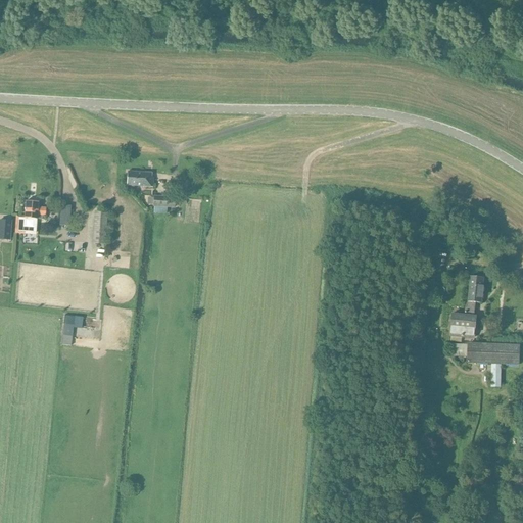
[(151,178),(151,173),(127,172),(127,186),(153,187),(154,178),(151,178)]
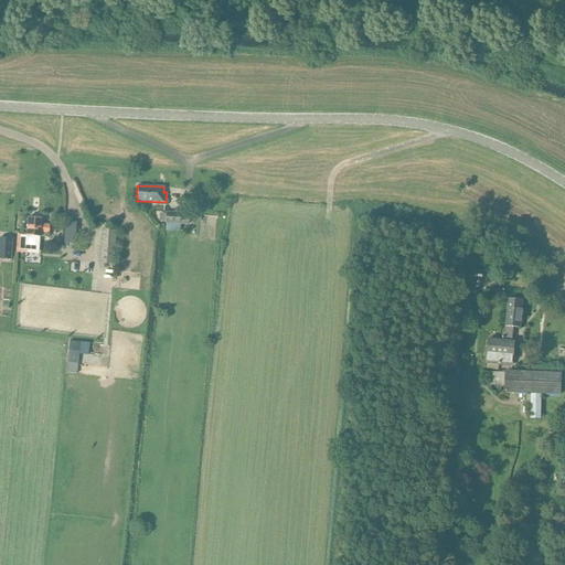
[(166,212),(166,224),(188,225),(189,213),(166,212)]
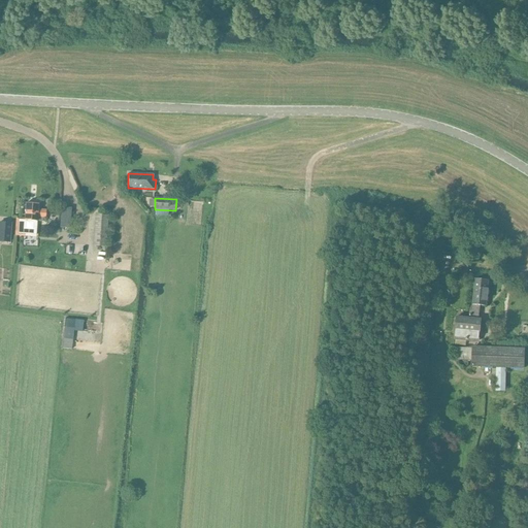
[(14,236),(25,237),(25,235),(36,236),(37,222),(42,222),(42,219),(46,219),(46,209),(38,209),(38,204),(26,203),(25,218),(15,218),(14,236)]
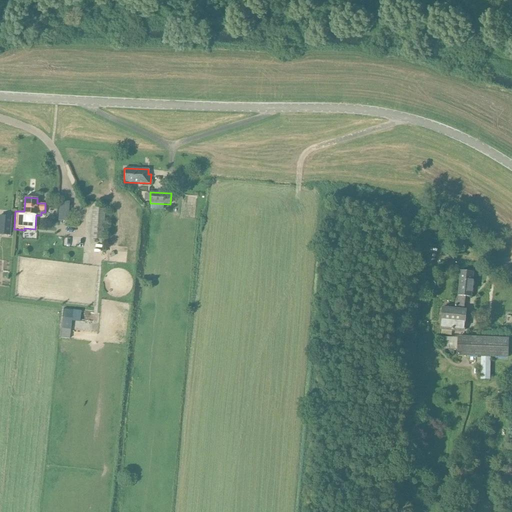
[(59,201),(58,221),(68,221),(69,202),(59,201)]
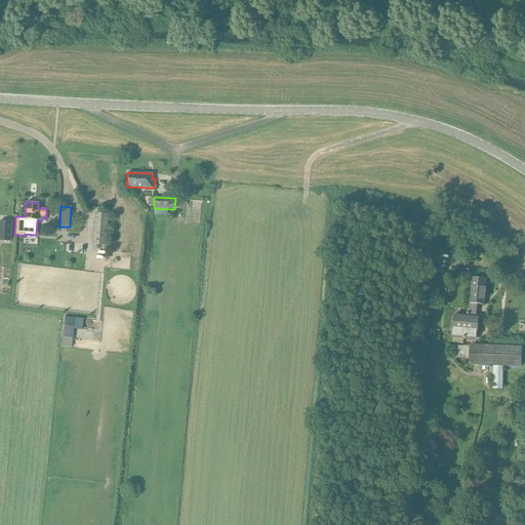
[(109,211),(95,210),(95,244),(109,244),(109,211)]
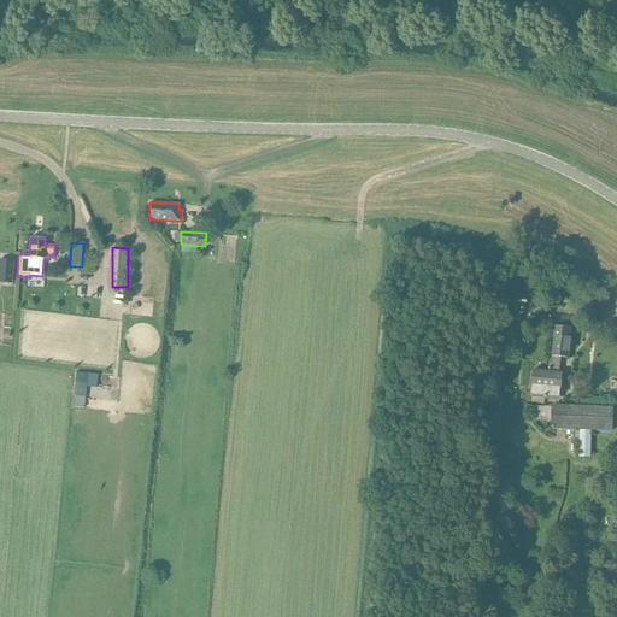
[(0,281),(12,282),(13,262),(0,260),(0,281)]
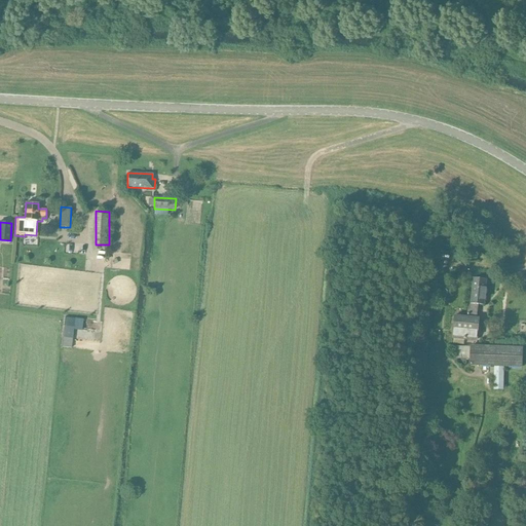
[(453,343),(464,344),(464,339),(478,340),(480,320),(477,318),(478,305),(485,305),(487,279),(474,278),(471,309),(468,309),(467,317),(455,316),(453,338),(454,338),(453,343)]
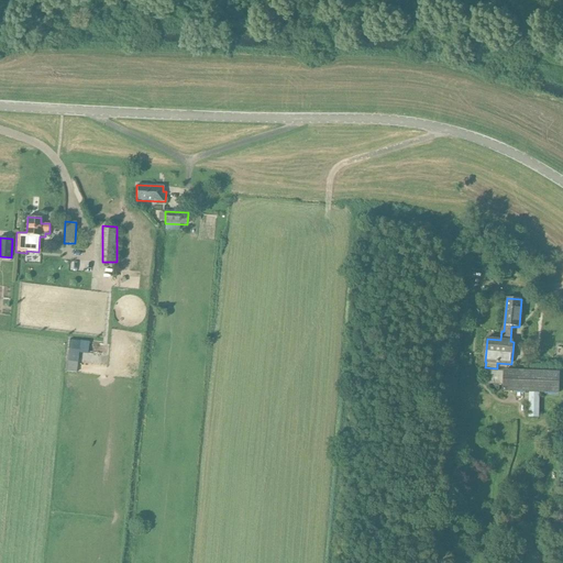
[(78,363),(80,341),(69,340),(67,362),(78,363)]
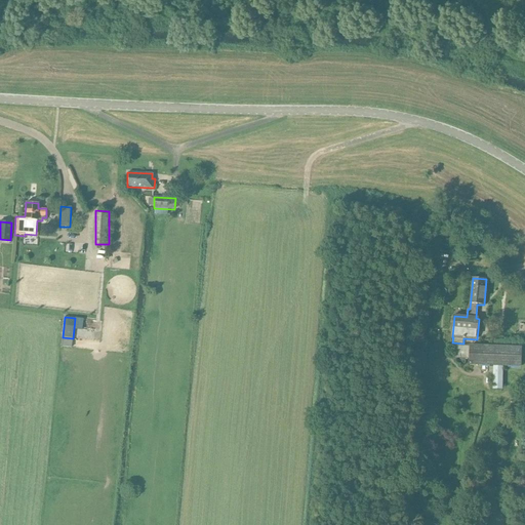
[(493,389),(502,389),(503,366),(522,367),(523,347),(470,345),(470,347),(454,346),(453,357),(470,358),(469,365),(493,366),(493,367),(489,367),(489,377),(493,377),(493,389)]
